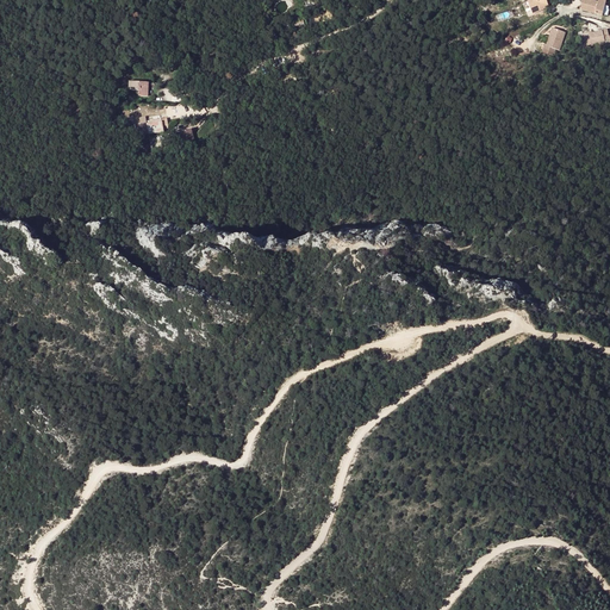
[(549,0),(548,0),(535,0),(531,1),(535,13),(551,8),(549,5),(552,4),(551,0),(549,0)]
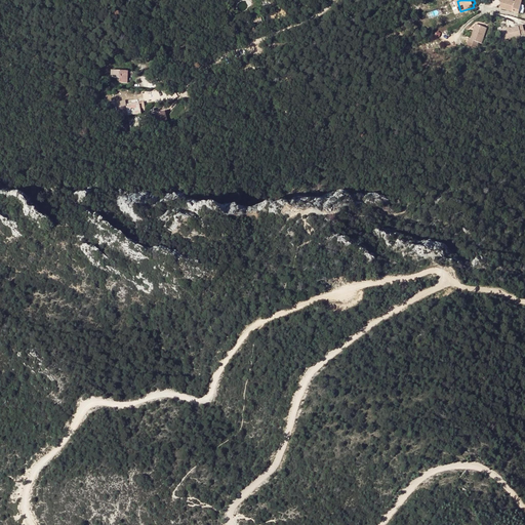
[(502,0),(502,4),(521,9),(523,0),(502,0)]
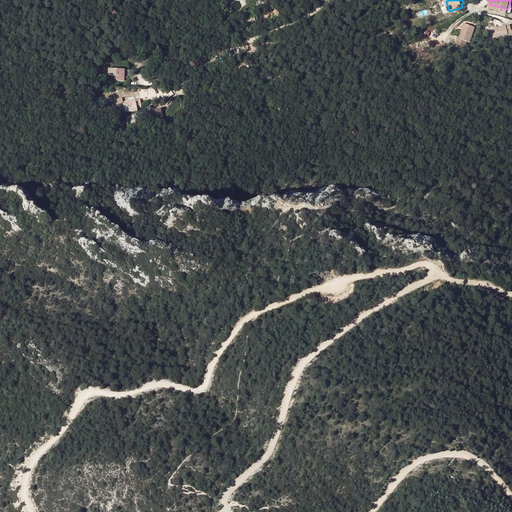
[(462,35),(461,34),(459,40),(472,44),(473,40),(474,40),(478,26),(469,23),(467,31),(464,31),(462,35)]
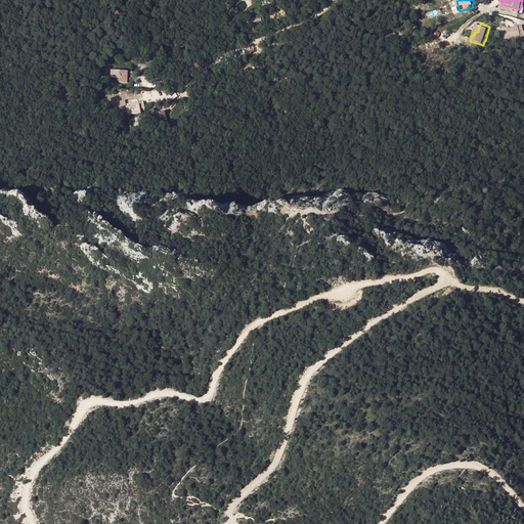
[(523,24),(506,30),(509,39),(523,34),(523,24)]
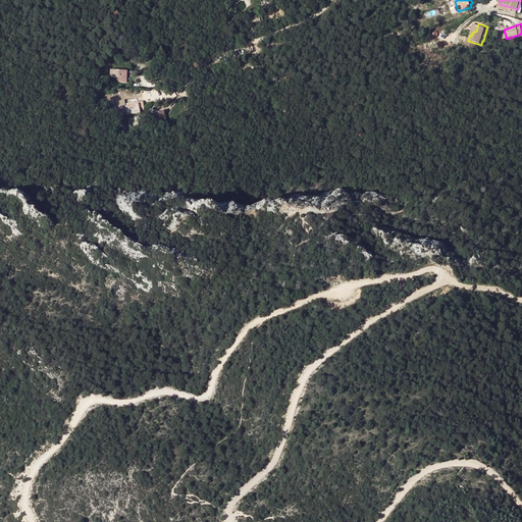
[(126,70),(111,69),(110,76),(119,77),(119,83),(125,83),(126,70)]
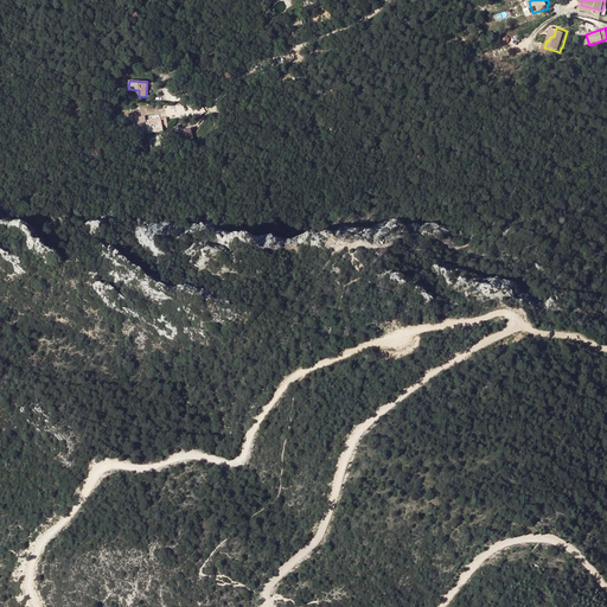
[(149,133),(164,132),(163,119),(147,120),(147,116),(140,116),(141,131),(148,131),(149,133)]
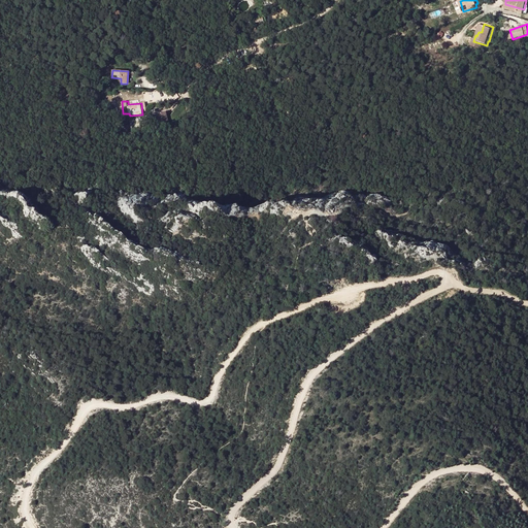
[(168,112),(156,113),(157,121),(168,120),(168,112)]
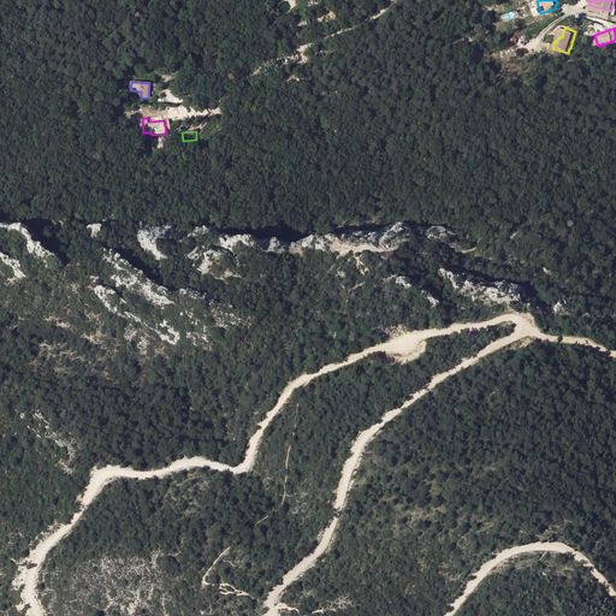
All buildings are outlined.
